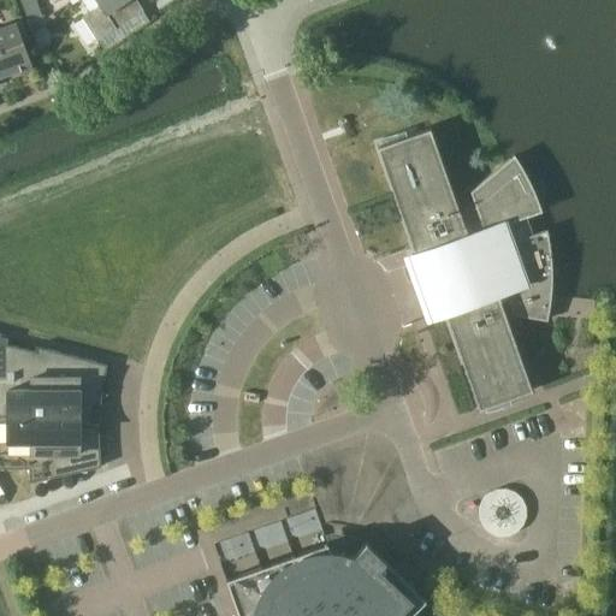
[(37,0),(29,0),(24,3),(30,19),(43,15),(37,0)]
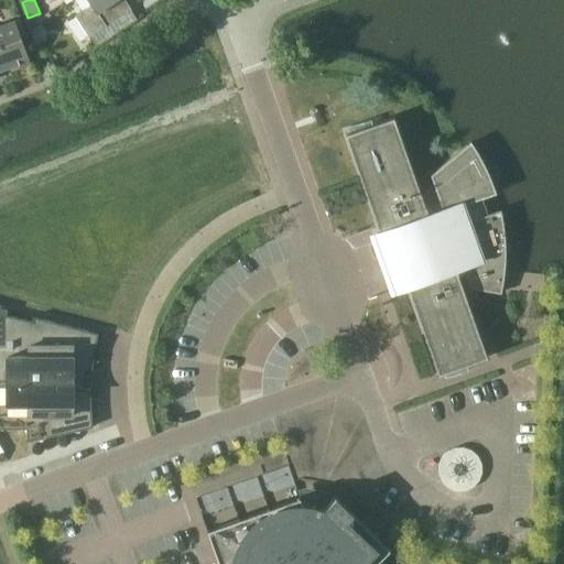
[(88,0),(91,3),(76,14),(90,35),(96,45),(111,34),(105,25),(132,8),(127,0),(88,0)]
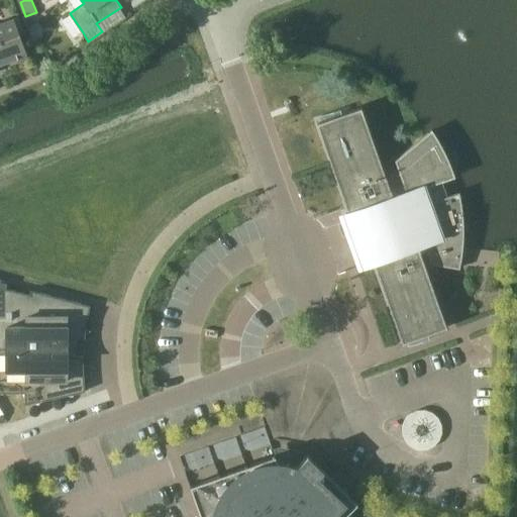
[(0,23),(0,40),(8,62),(20,58),(22,63),(30,60),(15,18),(0,23)]
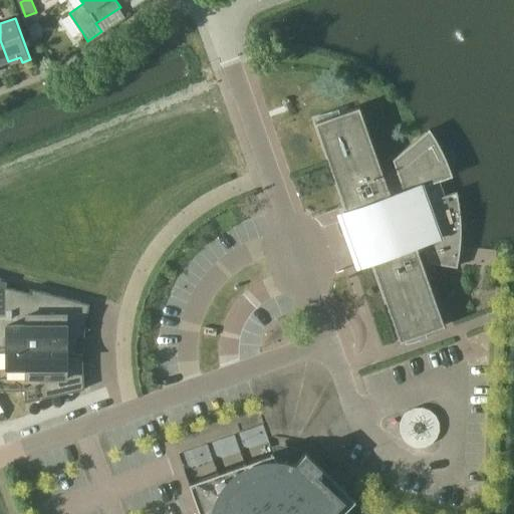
[(355,210),(402,340),(402,341),(446,325),(419,250),(426,248),(431,262),(457,267),(459,260),(460,253),(460,246),(461,227),(460,209),(457,191),(445,195),(439,180),(452,175),(446,159),(439,144),(430,129),(393,159),(404,189),(390,194),(381,171),(359,106),(315,121),(348,213),(355,210)]
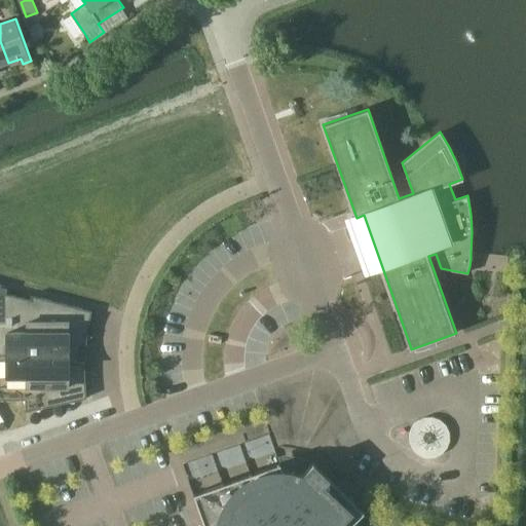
[(0,400),(25,400),(25,412),(85,398),(85,386),(84,375),(85,363),(67,360),(68,347),(86,344),(89,328),(91,310),(31,295),(31,300),(5,293),(5,289),(0,288),(0,400)]
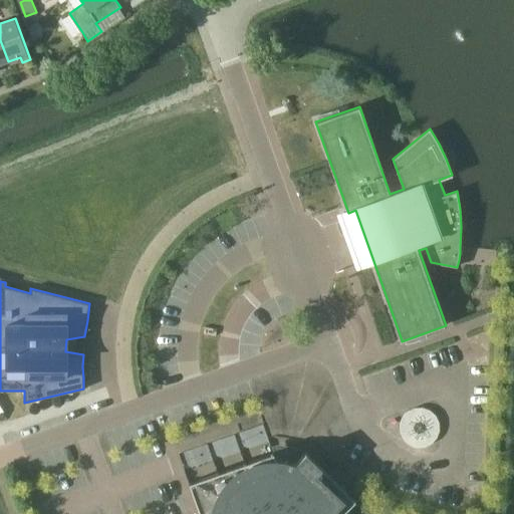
[(439,430),(439,423),(436,416),(430,410),(423,408),(415,408),(408,411),(406,413),(403,416),(400,424),(400,431),(403,439),(409,444),(416,447),(424,447),(431,444),(436,438),(439,430)]
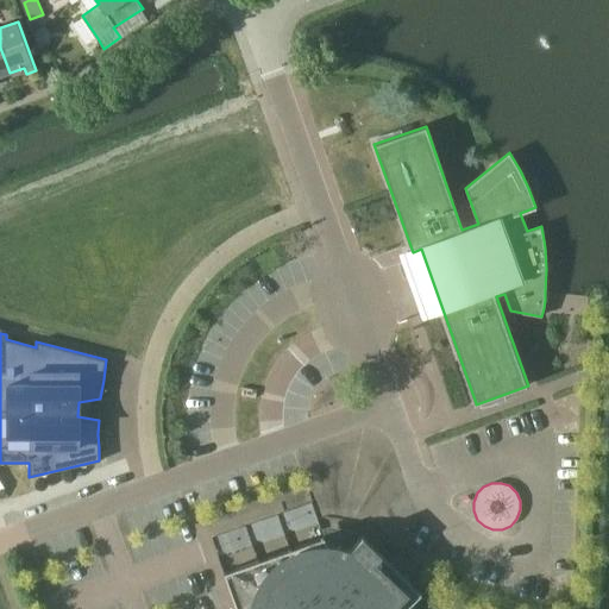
[(421,592),(362,535),(353,545),(349,540),(331,535),(325,538),(324,537),(223,572),(236,608),(410,608),(409,604),(421,592)]
